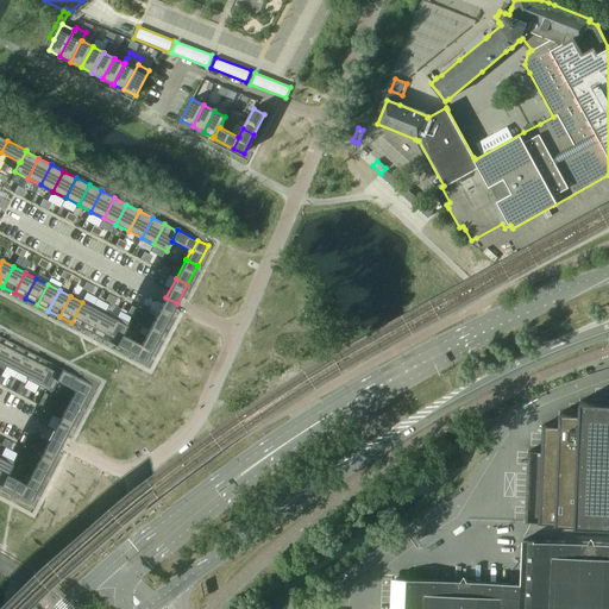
[(165,297),(156,318),(167,324),(177,303),(165,297)]
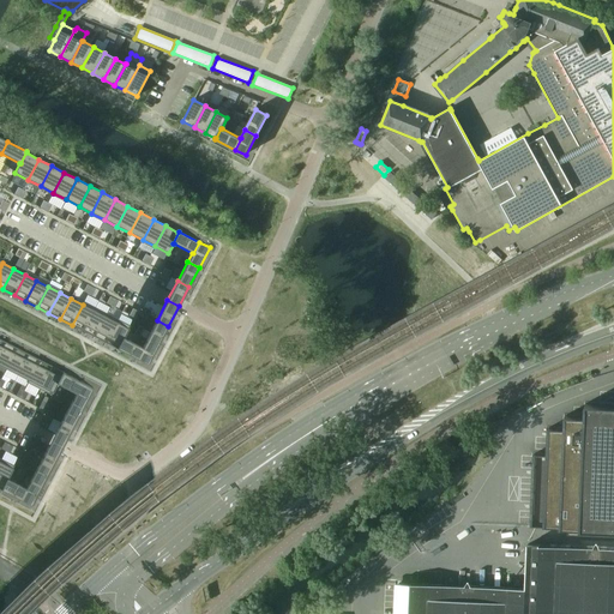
[(83,305),(72,325),(83,331),(94,311),(83,305)]
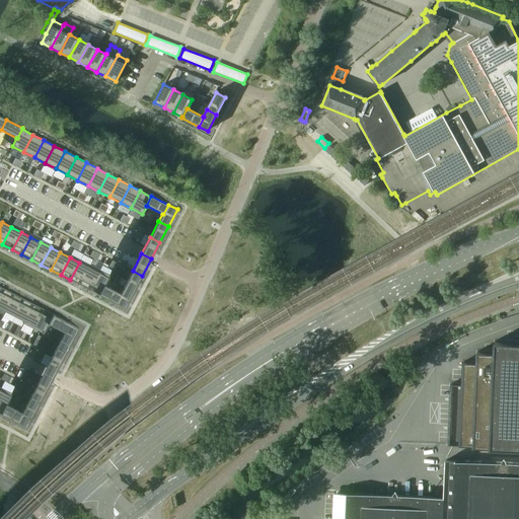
[(79,263),(70,280),(80,285),(89,268),(79,263)]
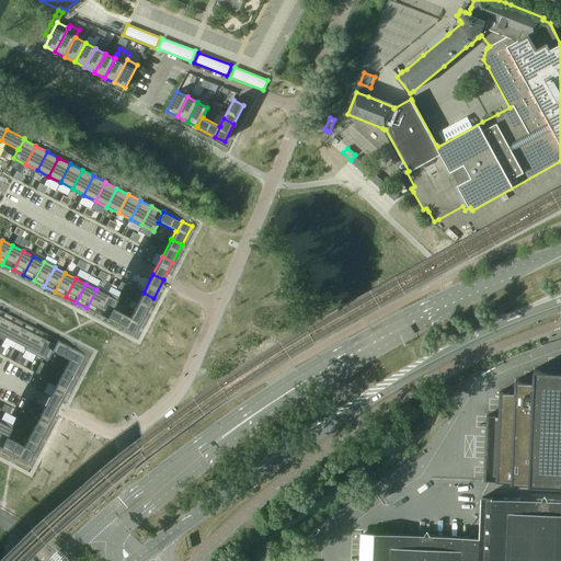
[(96,289),(87,308),(96,313),(106,295),(96,289)]
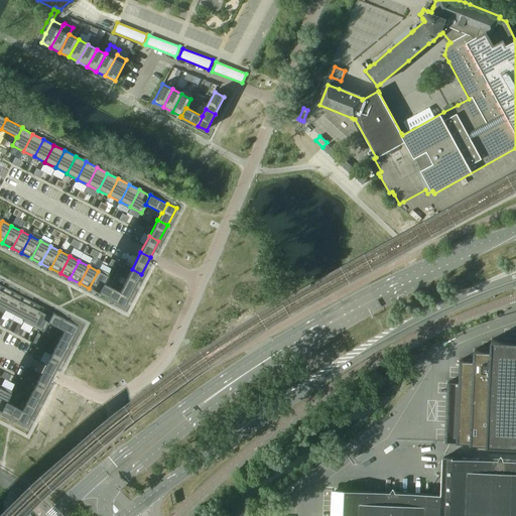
[(132,269),(123,285),(133,290),(141,274),(132,269)]
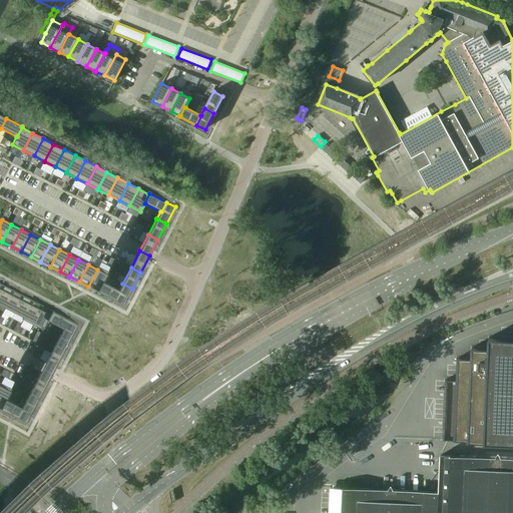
[(97,270),(88,287),(98,292),(103,283),(107,275),(97,270)]
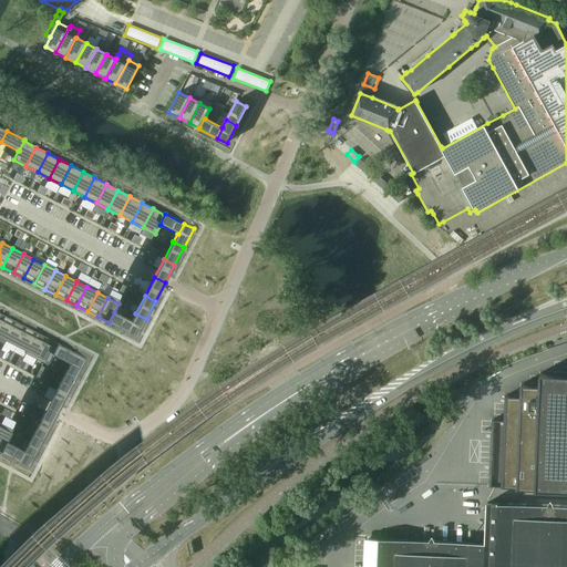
[(114,312),(109,322),(126,332),(132,321),(114,312)]
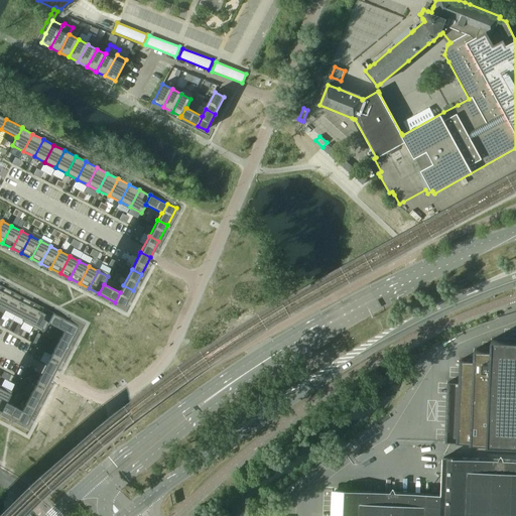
[(120,292),(115,302),(124,306),(133,290),(123,285),(120,292)]
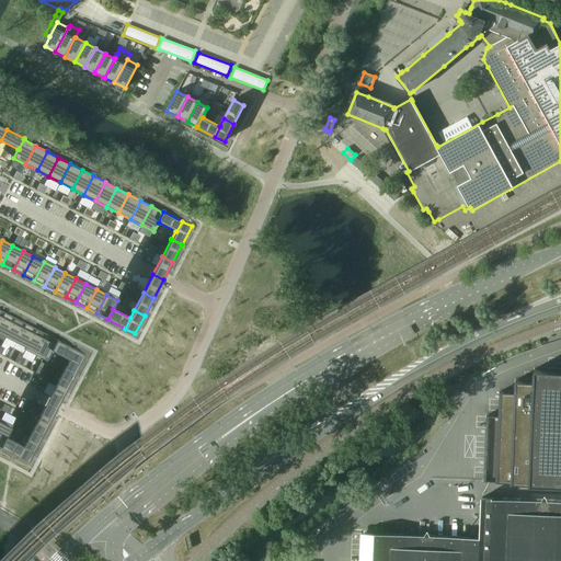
[(6,313),(0,322),(0,334),(6,338),(15,319),(6,313)]
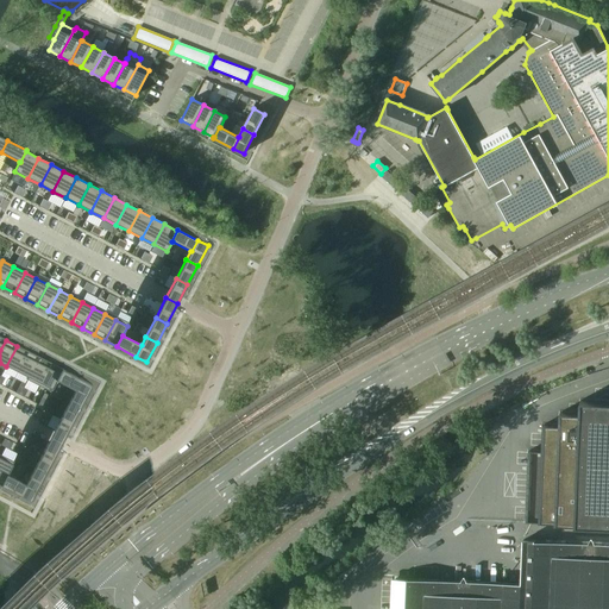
[(17,346),(6,366),(18,372),(29,352),(17,346)]
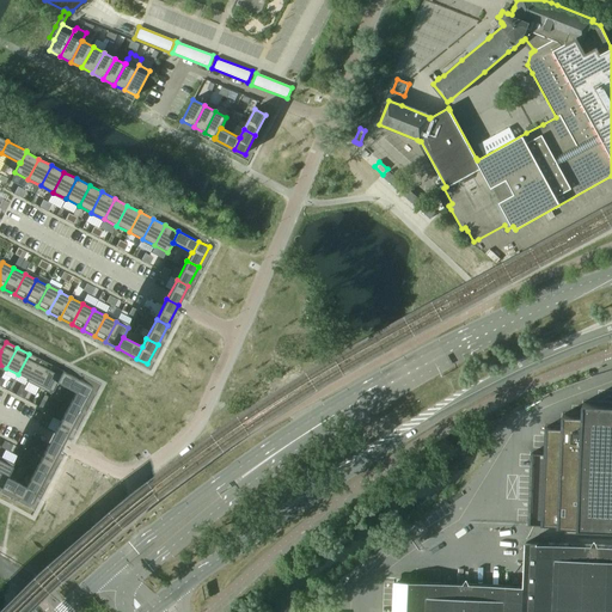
[(29,354),(18,374),(29,380),(40,360),(29,354)]
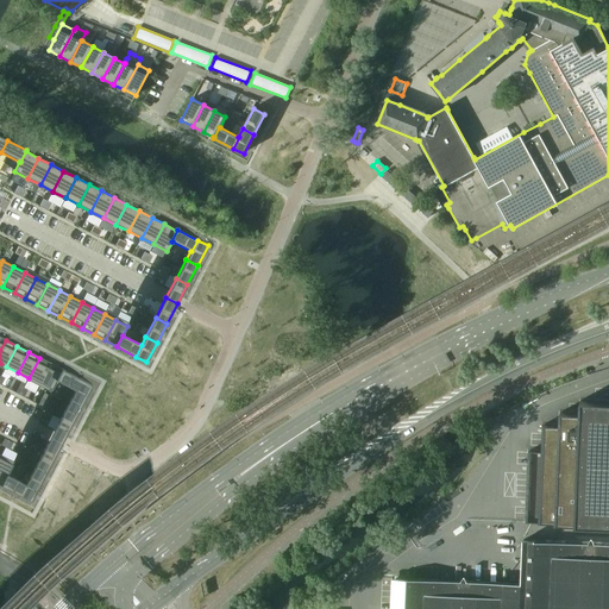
[(39,358),(29,378),(41,384),(51,364),(39,358)]
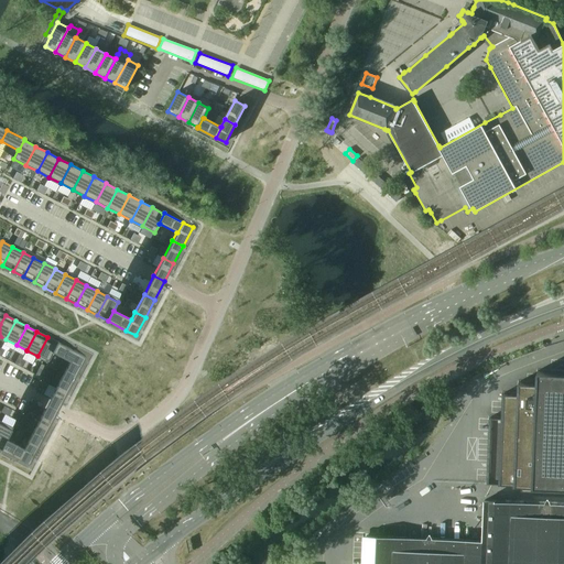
[(47,337),(38,356),(49,361),(53,353),(58,343),(47,337)]
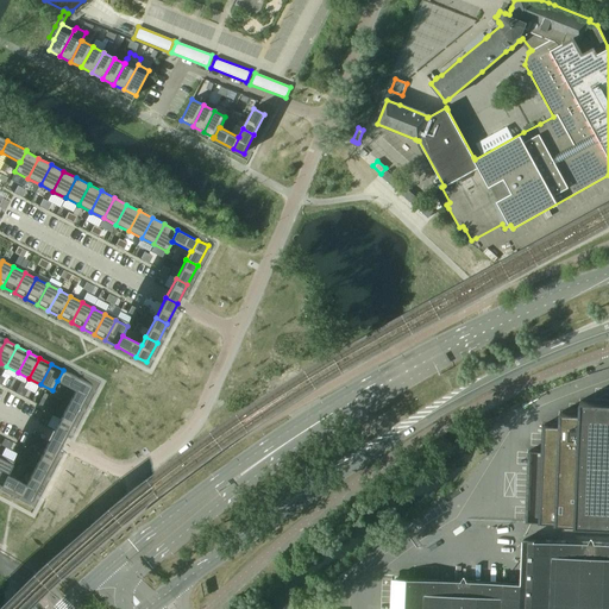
[(63,370),(57,381),(75,390),(76,391),(82,380),(63,370)]
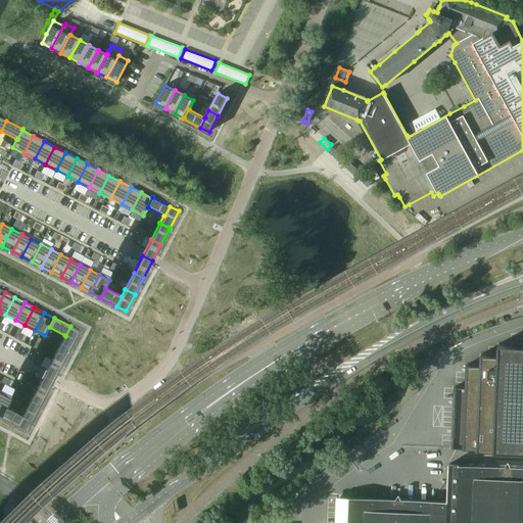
[(64,335),(61,343),(70,348),(80,331),(70,326),(65,336),(64,335)]
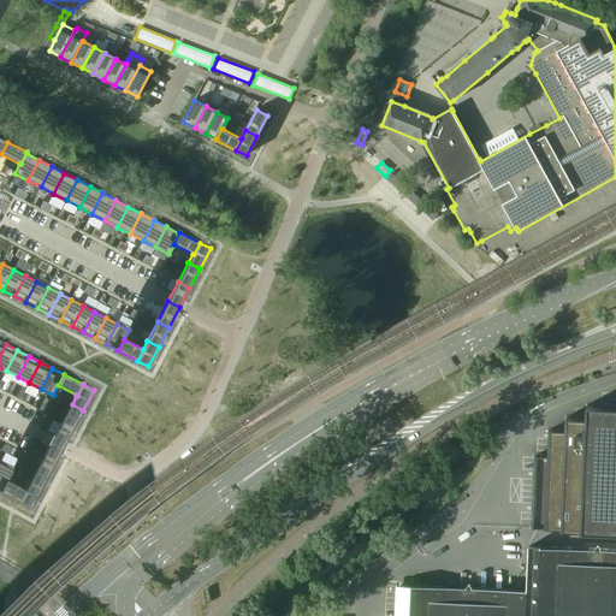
[(72,404),(61,424),(73,430),(83,410),(72,404)]
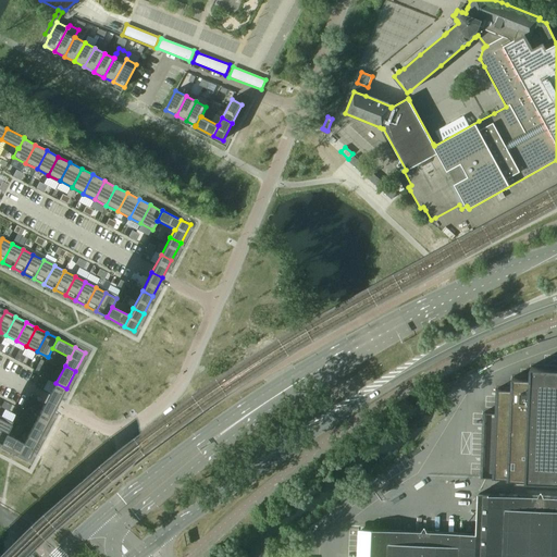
[(484,412),(482,478),(556,480),(556,367),(532,367),(531,378),(514,378),(512,390),(497,388),(496,413),(484,412)]
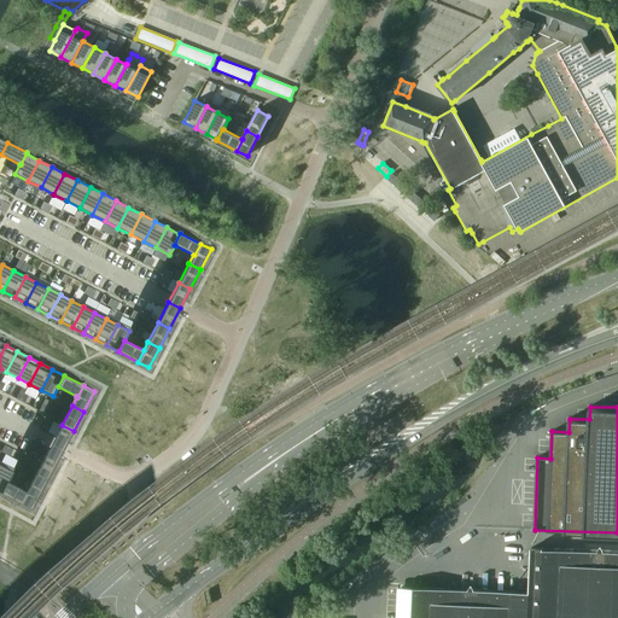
[(62,425),(54,438),(66,444),(74,431),(62,425)]
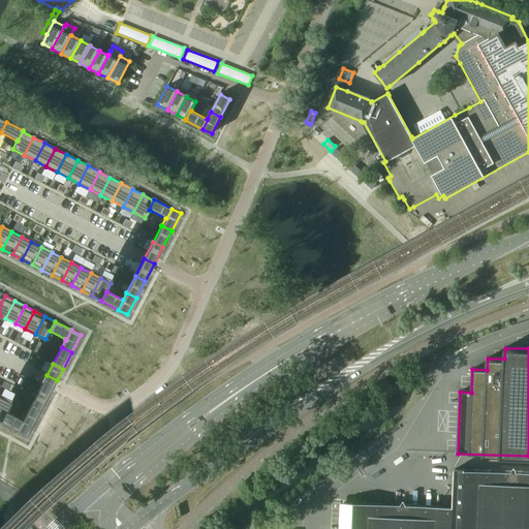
[(41,385),(35,397),(45,402),(51,391),(41,385)]
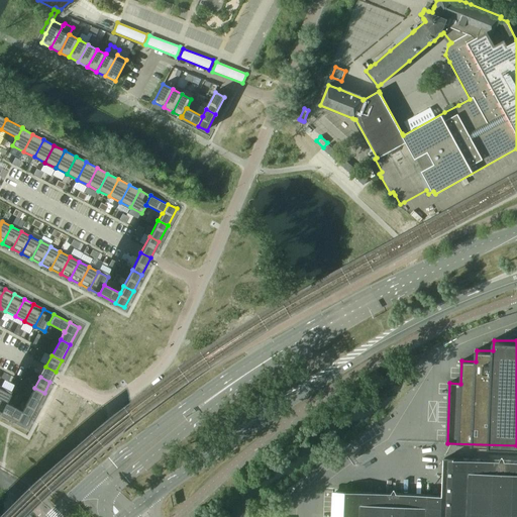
[(30,396),(26,404),(35,409),(44,393),(34,388),(30,396)]
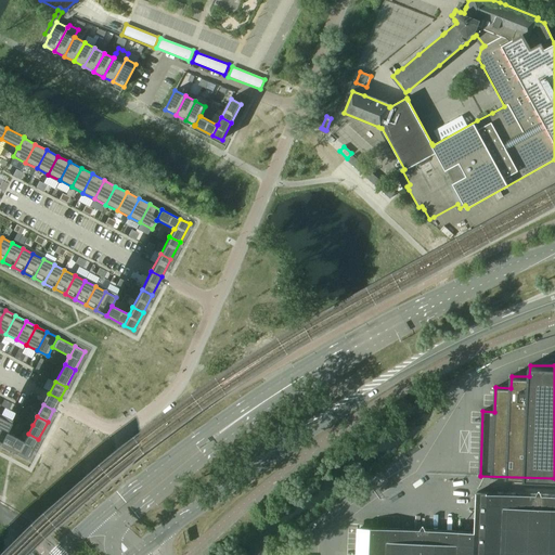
[(0,417),(0,441),(1,442),(1,443),(7,433),(7,434),(12,424),(11,424),(0,417)]
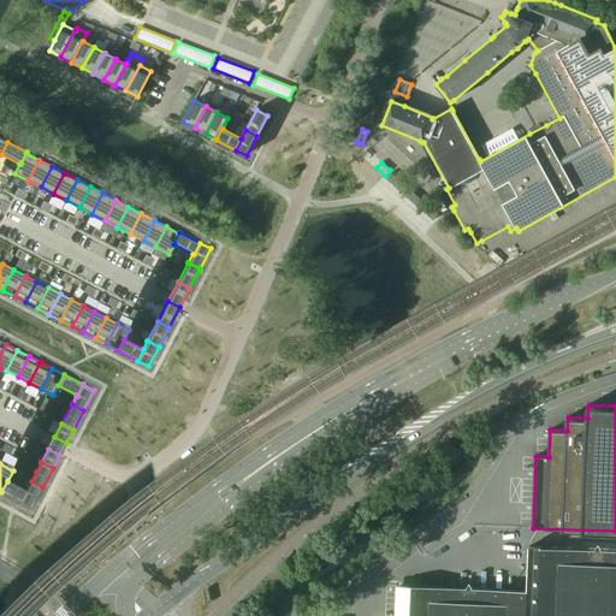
[(7,480),(1,492),(21,502),(27,491),(7,481),(7,480)]
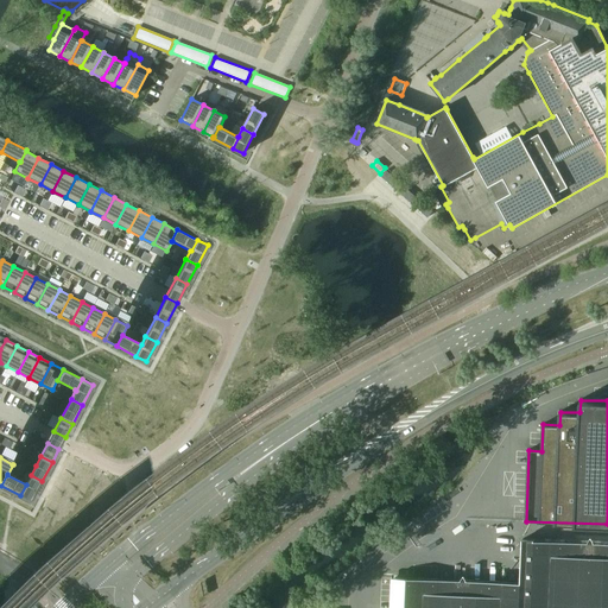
[(26,485),(20,495),(31,501),(42,481),(31,475),(26,485)]
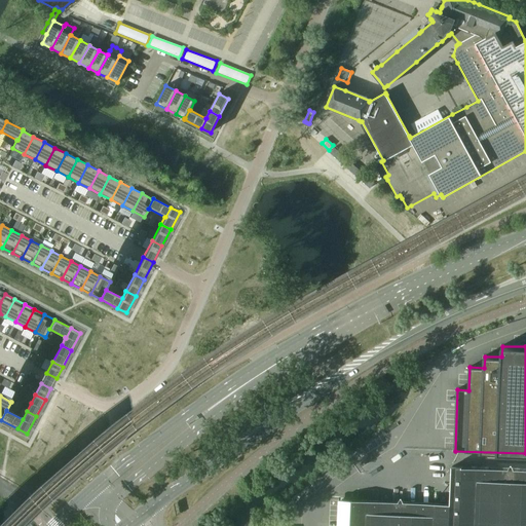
[(525,525),(525,470),(501,470),(501,471),(489,471),(489,468),(464,467),(451,467),(449,504),(447,504),(354,500),(341,499),(339,525),(525,525)]
